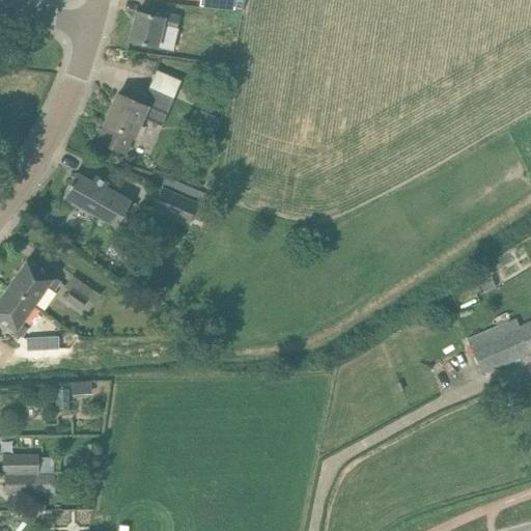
[(244,10),(244,0),(200,0),(200,6),(244,10)]
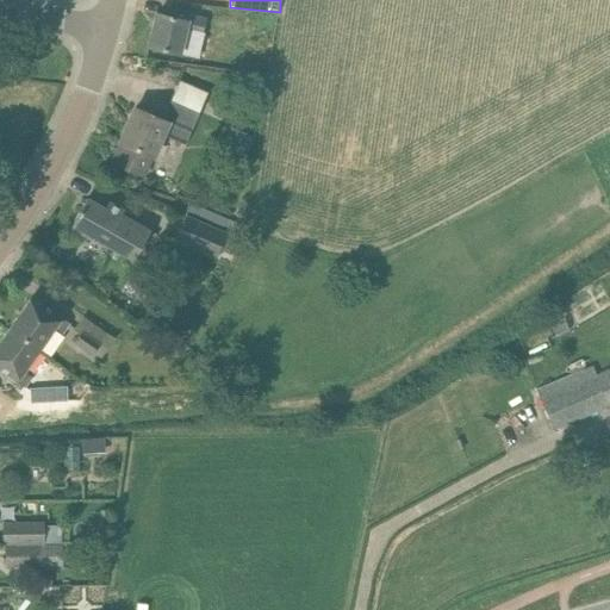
[(187,20),(155,13),(147,48),(181,57),(182,55),(199,58),(204,33),(206,18),(188,14),(187,20)]
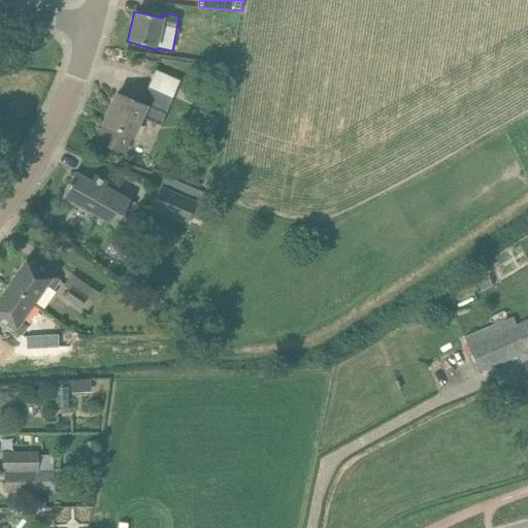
[(179,80),(156,70),(140,104),(117,94),(103,124),(104,125),(99,137),(101,142),(124,152),(130,136),(134,137),(143,118),(160,125),(179,80)]
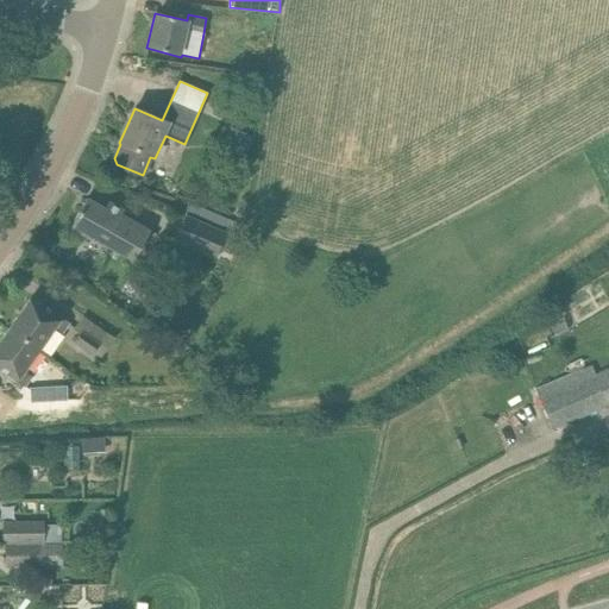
[(105,209),(87,199),(71,226),(105,246),(106,243),(131,257),(145,231),(115,214),(118,205),(110,200),(105,209)]
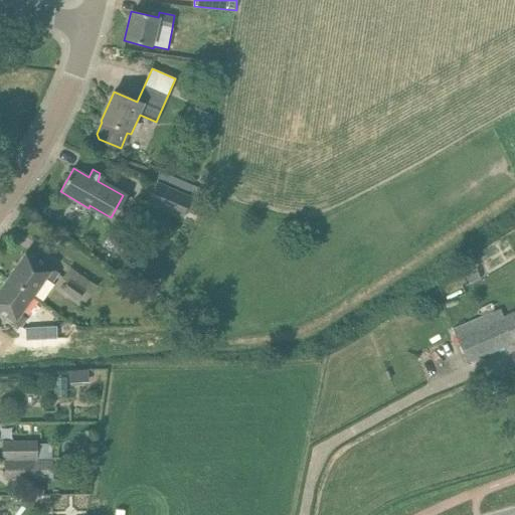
[(183,217),(191,198),(156,184),(148,203),(183,217)]
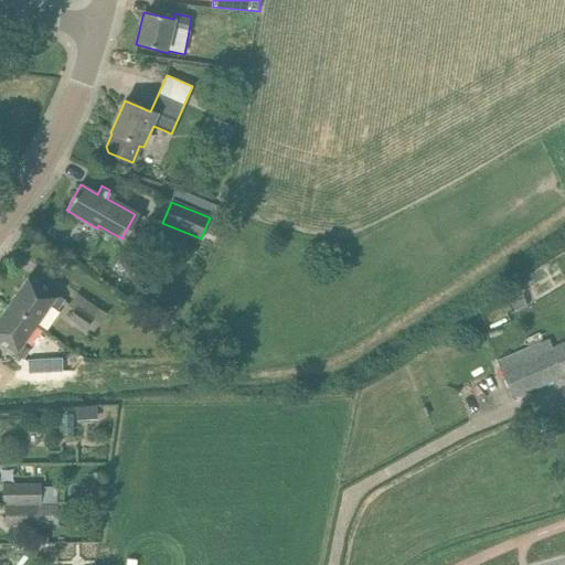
[(30,275),(9,305),(36,324),(50,305),(56,309),(63,299),(30,275)]
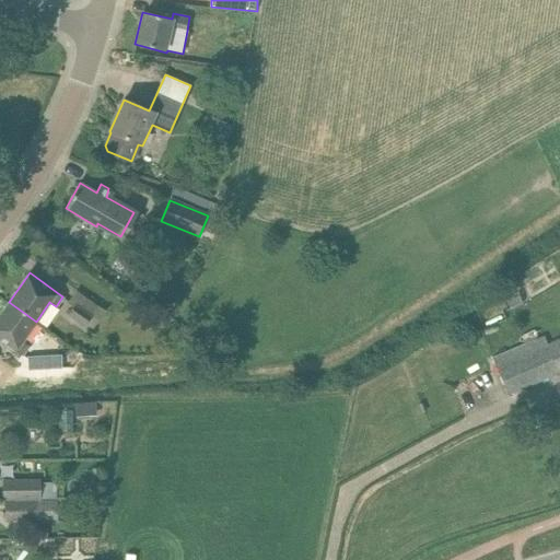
[(0,314),(0,339),(23,356),(30,347),(22,341),(36,322),(9,302),(0,314)]
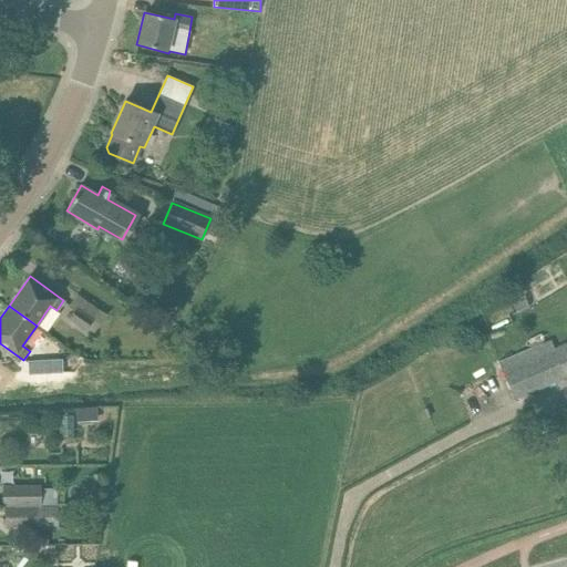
[(75,309),(69,318),(81,327),(86,331),(93,320),(75,309)]
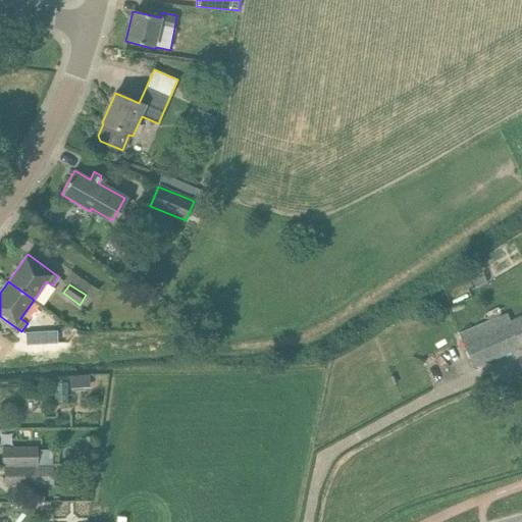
[(463,345),(475,370),(521,348),(510,322),(463,345)]
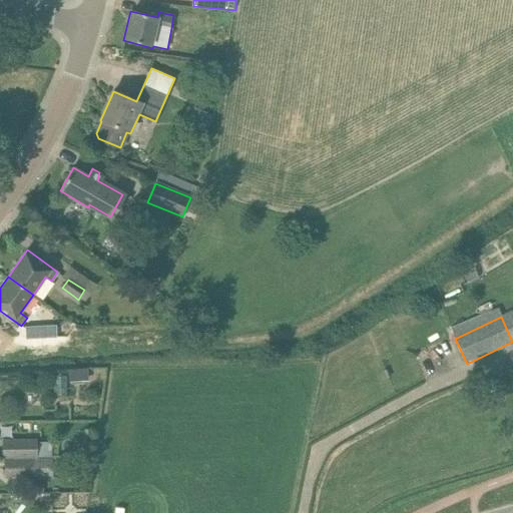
[(41,338),(40,326),(24,326),(25,339),(41,338)]
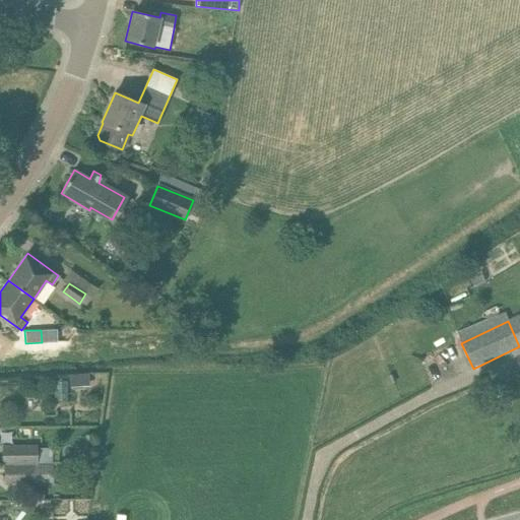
[(71,374),(71,386),(90,386),(89,374),(71,374)]
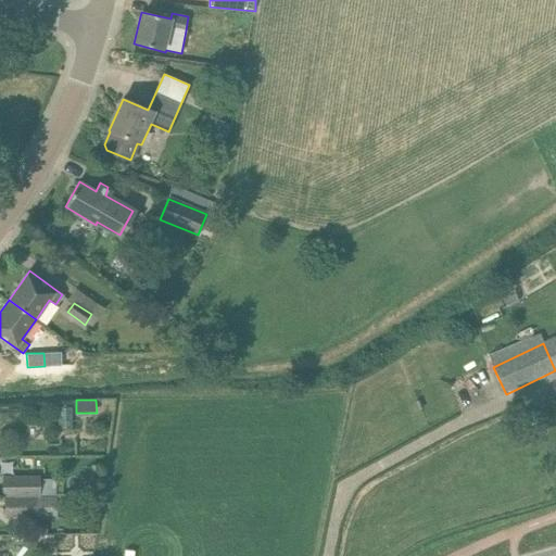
[(4,496),(35,496),(39,496),(39,495),(55,495),(55,479),(39,479),(39,477),(2,477),(2,480),(0,479),(0,492),(4,493),(4,496)]
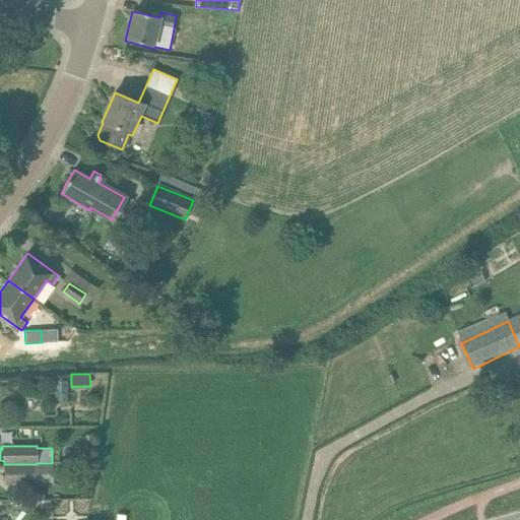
[(33,464),(4,464),(4,483),(34,483),(34,482),(44,481),(44,466),(33,466),(33,464)]
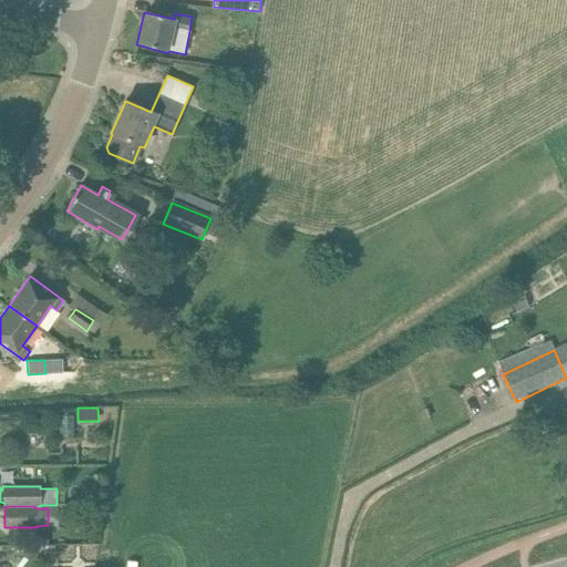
[(29,559),(32,557),(33,554),(31,550),(28,549),(24,550),(23,555),(24,558),(29,559)]
